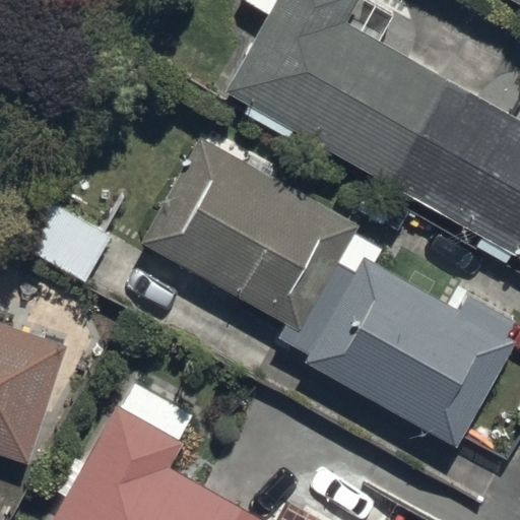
[(285,138),(293,127),(481,236),(474,248),(502,264),(509,253),(519,259),(519,124),(344,23),(356,0),(242,0),(266,14),(223,88),(248,103),(242,114),(285,138)]
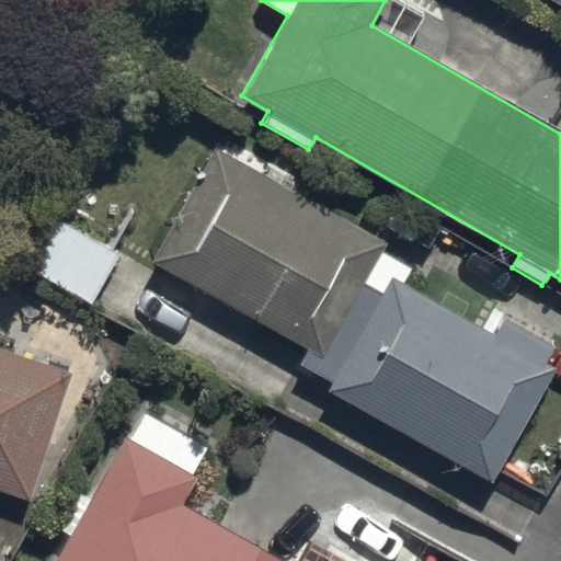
[(218,134),(150,256),(309,345),(298,365),(330,382),(325,389),(492,481),(554,367),(546,362),(554,345),(497,313),(489,330),(391,276),(384,290),(364,279),(384,244),(287,191),(296,176),(218,134)]
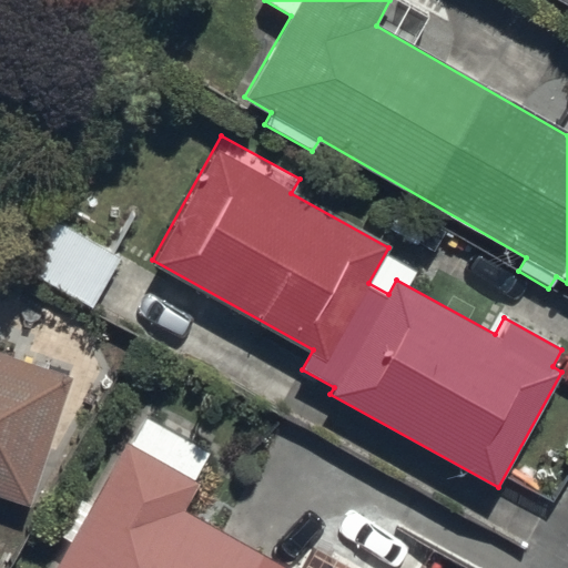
[(37,209),(7,257),(92,308),(121,260),(37,209)]
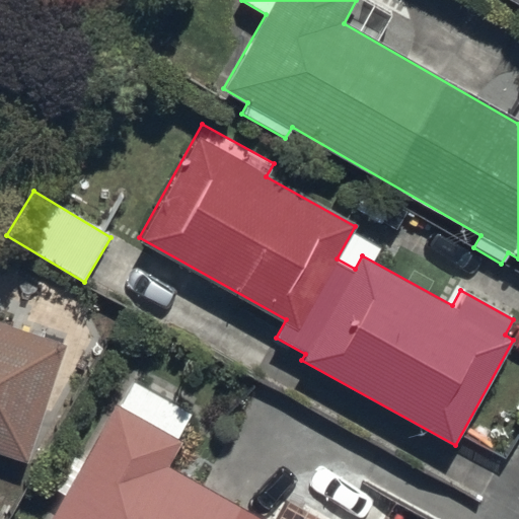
[(0,454),(25,462),(64,343),(0,321),(0,454)]
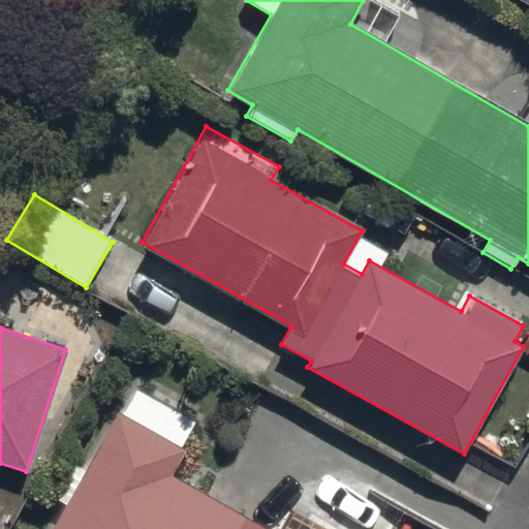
[(133,391),(52,528),(325,528),(324,528),(266,528),(173,474),(186,452),(180,448),(193,425),(133,391)]
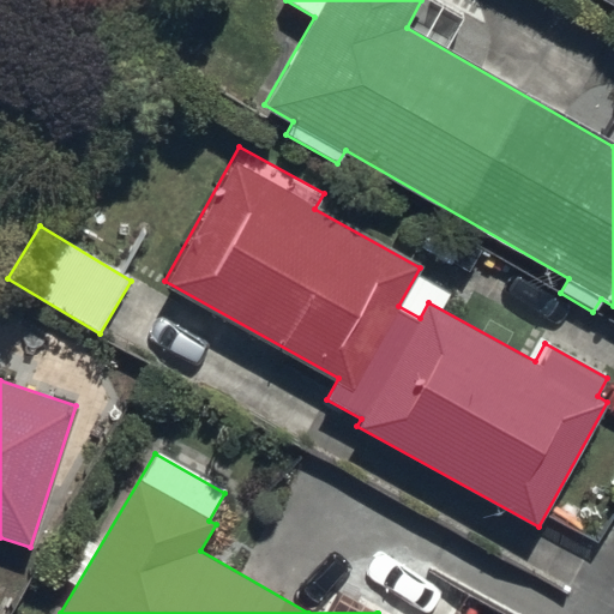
All buildings are outlined.
